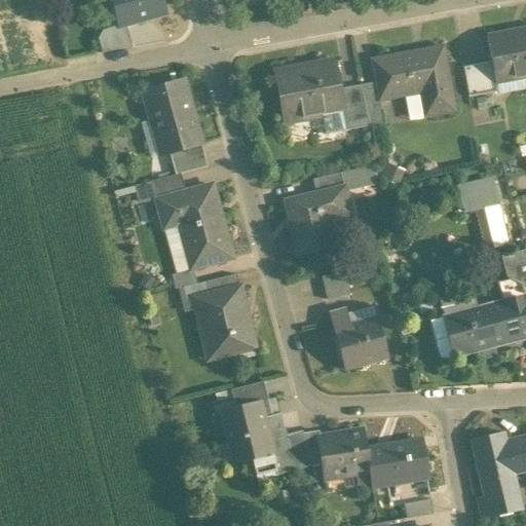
[(111,0),(119,27),(164,14),(160,0),(111,0)]
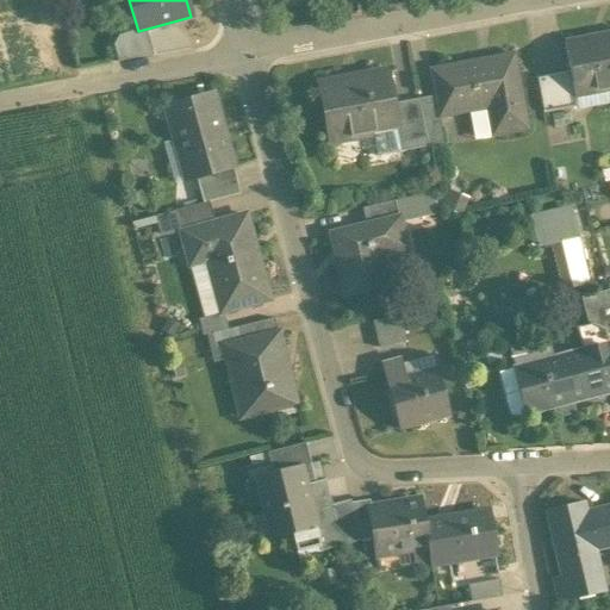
[(609,36),(565,45),(570,73),(574,95),(576,95),(609,88),(609,36)]
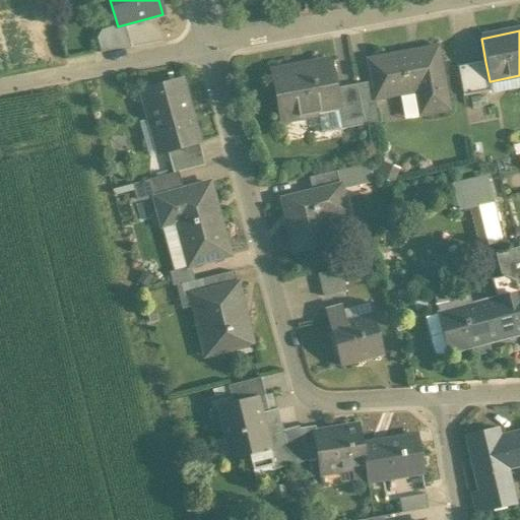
[(438,47),(367,60),(371,82),(375,101),(376,101),(404,95),(418,92),(424,117),(450,112),(438,47)]
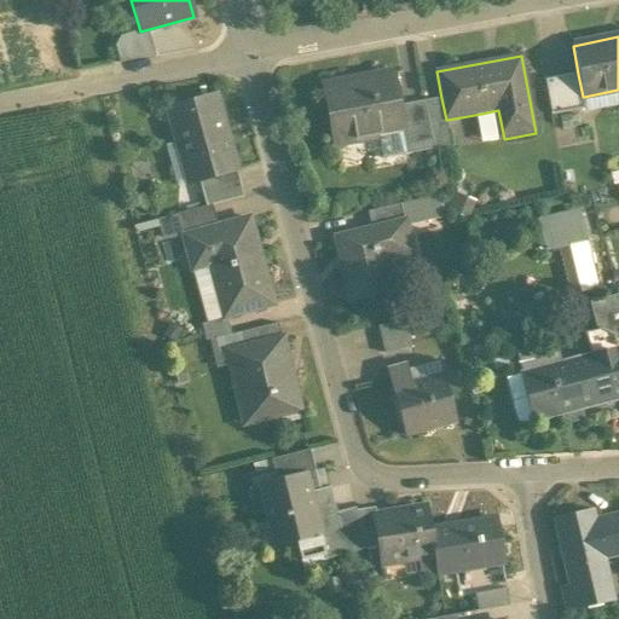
[(578,74),(545,80),(551,116),(586,109),(584,97),(583,97),(578,74)]
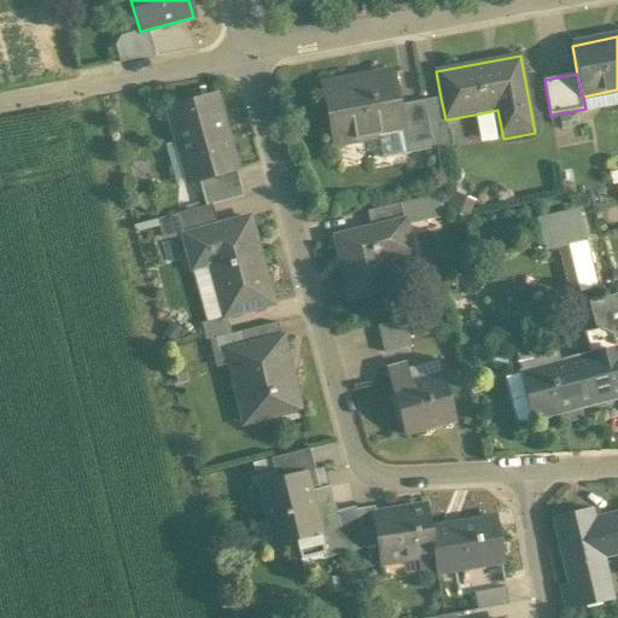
[(391,75),(324,87),(334,144),(400,133),(398,128),(401,127),(397,106),(391,75)]
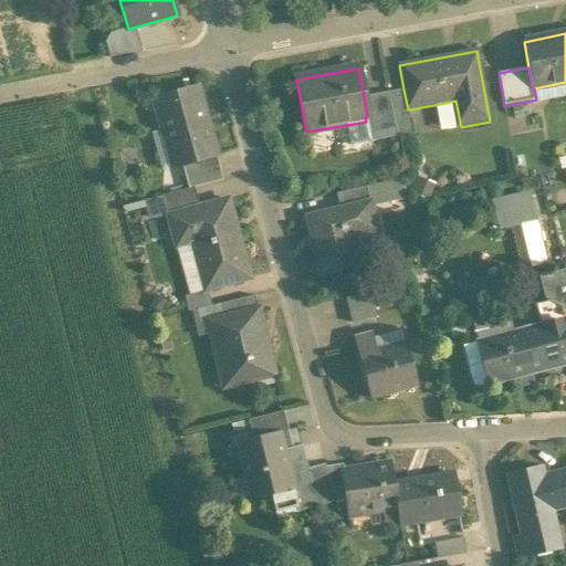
[(565,82),(534,88),(536,100),(565,94),(565,82)]
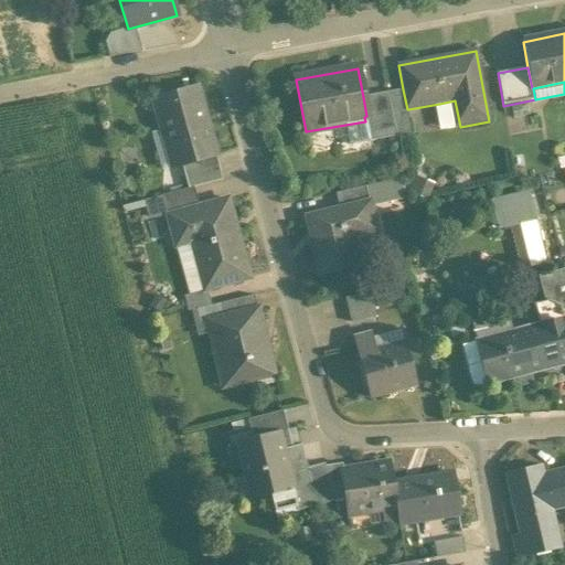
[(198,88),(153,102),(172,168),(182,164),(215,156),(216,156),(198,88)]
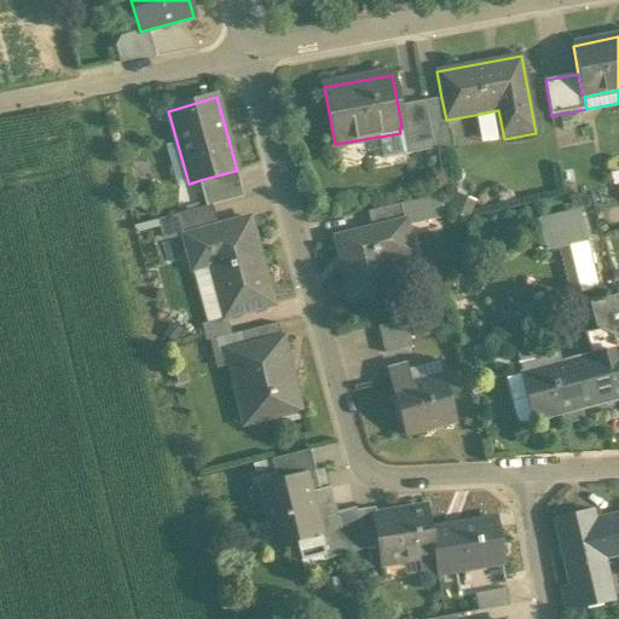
[(441,98),(424,102),(432,140),(434,150),(452,146),(447,120),(446,120),(441,98)]
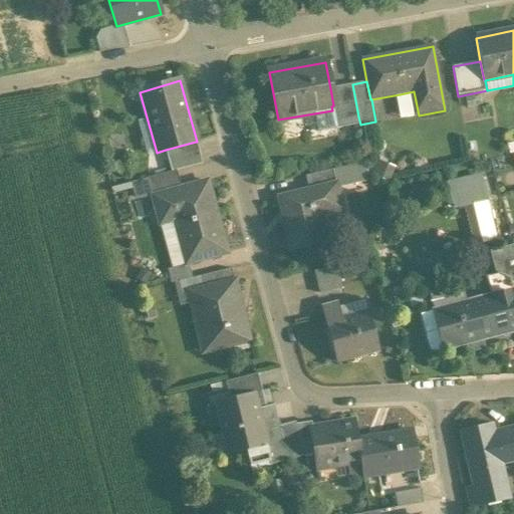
[(352,84),(330,88),(333,105),(331,106),(332,110),(334,121),(358,116),(352,84)]
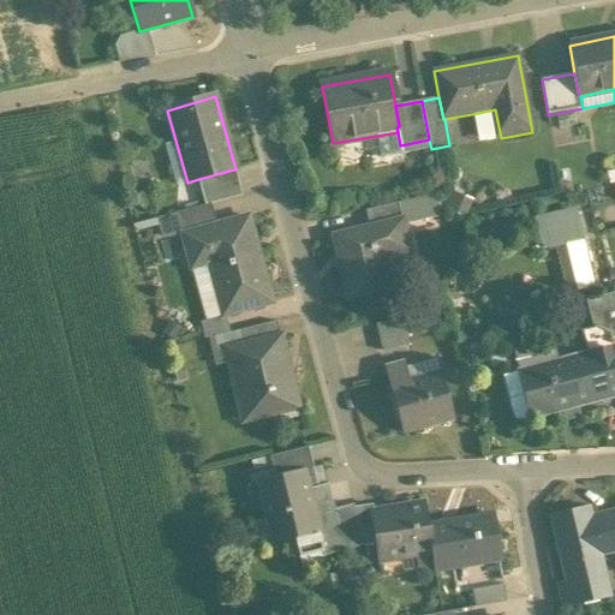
[(495,109),(478,113),(483,141),(501,138),(495,109)]
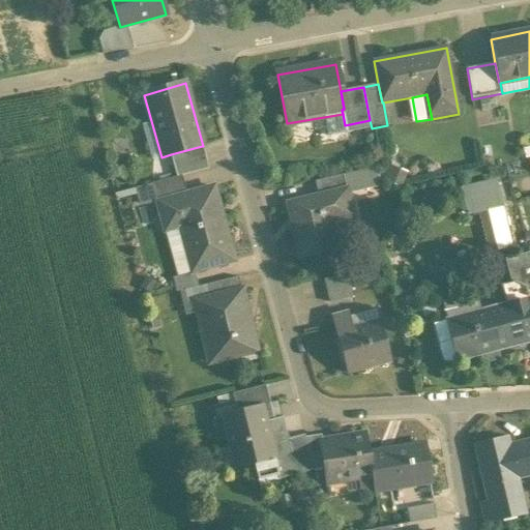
[(202,146),(171,154),(177,177),(182,176),(209,170),(202,146)]
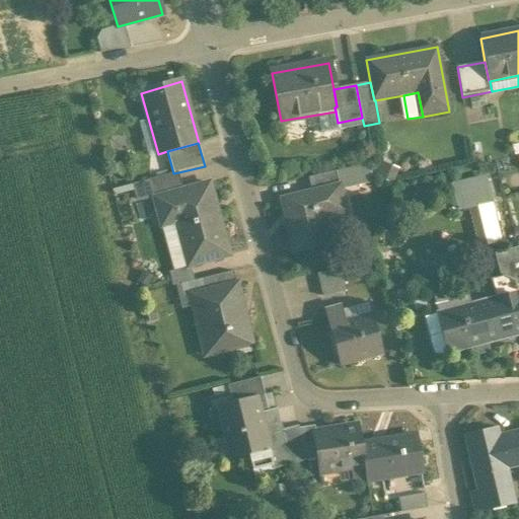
[(345,184),(373,182),(371,164),(344,166),(345,184)]
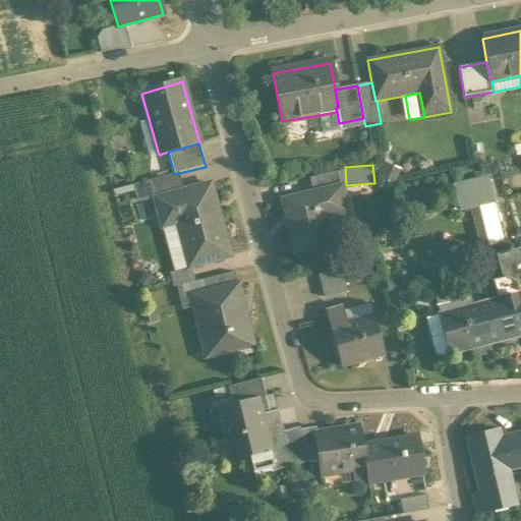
[(129,173),(117,166),(113,173),(125,180),(129,173)]
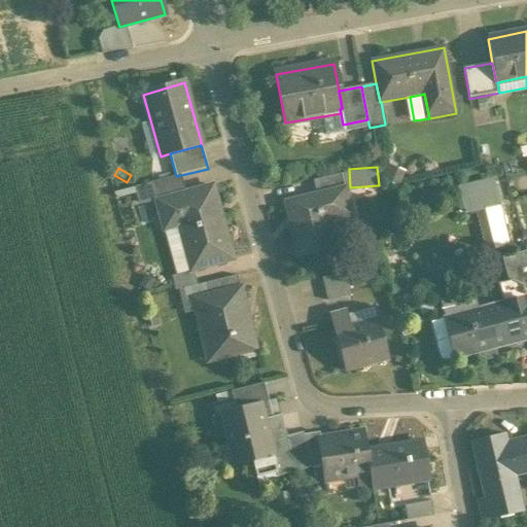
[(176,176),(151,182),(155,198),(184,189),(181,175),(176,176)]
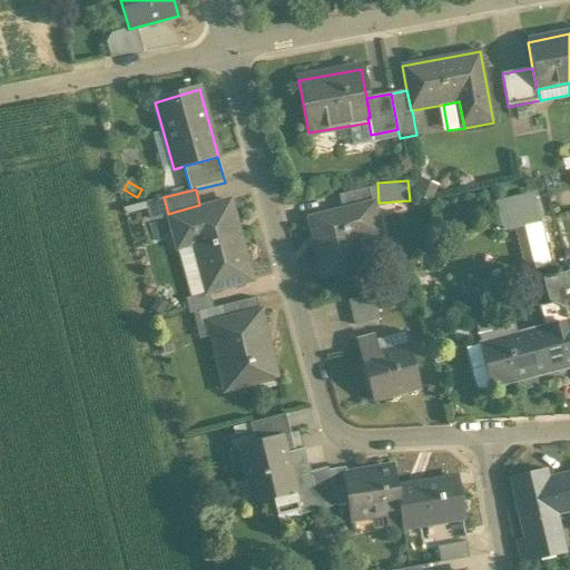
[(370,189),(338,196),(343,213),(373,205),(370,189)]
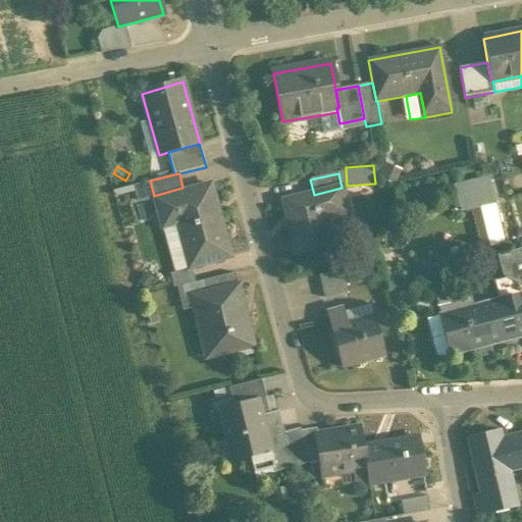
[(150,180),(132,186),(137,205),(155,200),(154,196),(150,180)]
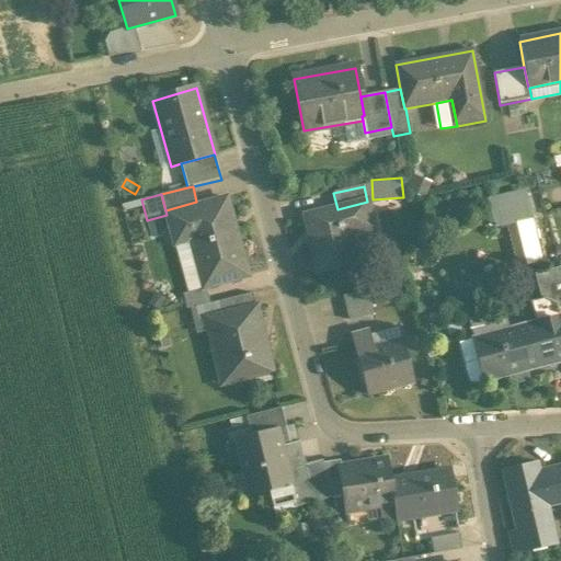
[(226,198),(167,215),(187,294),(206,288),(248,277),(229,209),(229,207),(226,198)]
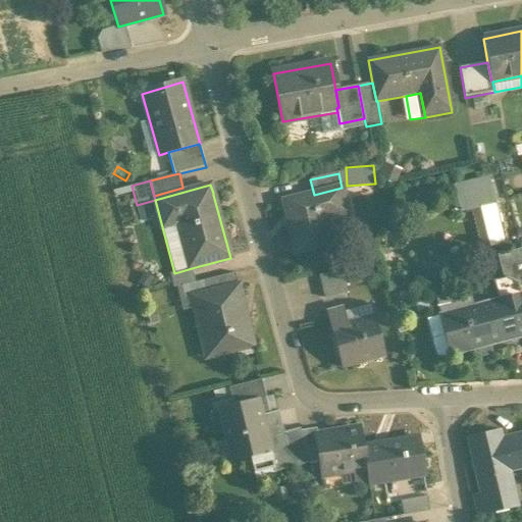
[(314,195),(283,201),(296,253),(331,245),(326,224),(323,224),(322,216),(345,211),(346,213),(348,212),(342,188),(314,195)]
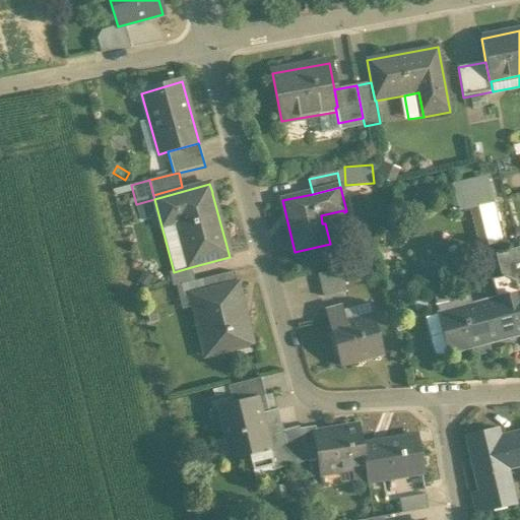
[(492,202),(470,207),(480,249),(502,244),(492,202)]
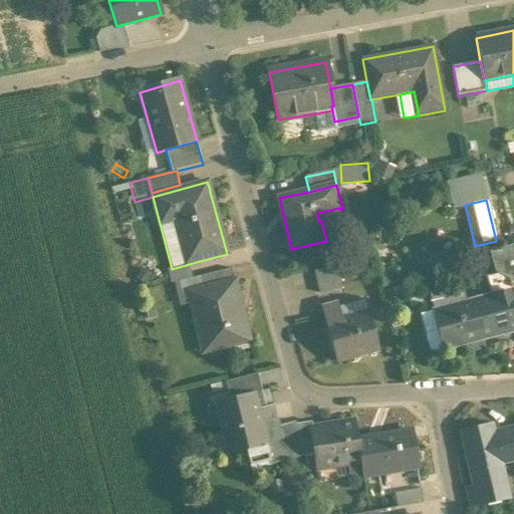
[(513,249),(513,246),(489,252),(496,275),(499,274),(509,279),(510,283),(513,282),(513,249)]
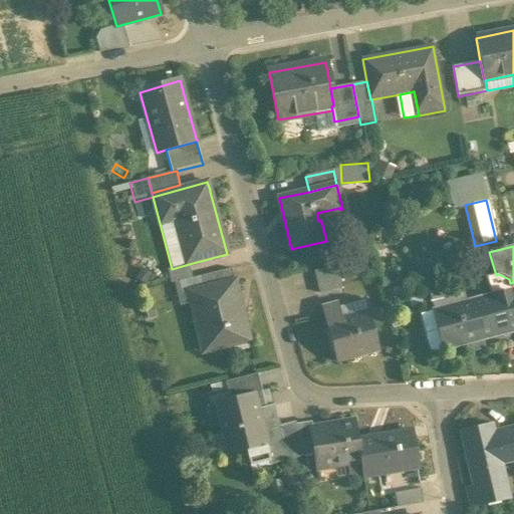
[(360,265),(364,279),(375,277),(372,262),(360,265)]
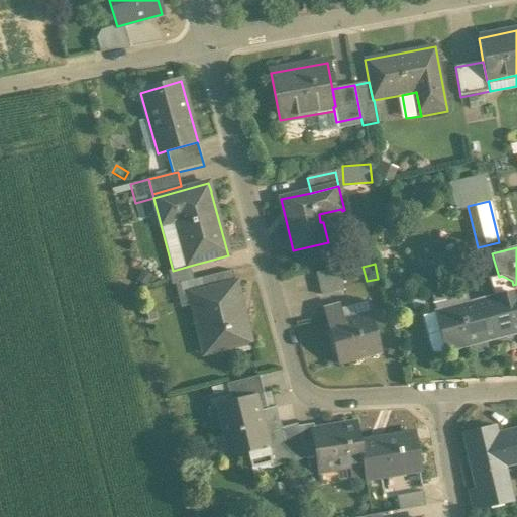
[(169,272),(173,286),(181,284),(194,280),(190,266),(173,271),(169,272)]
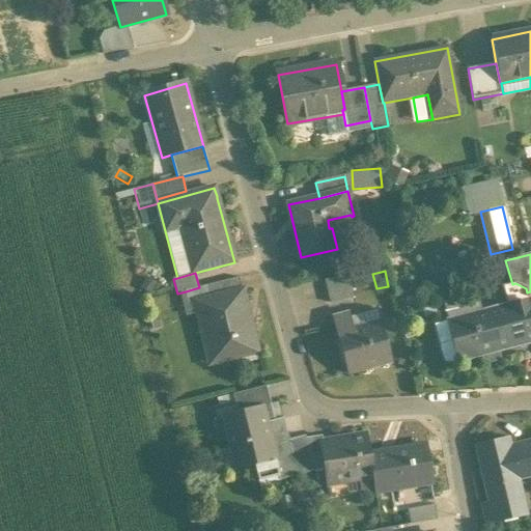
[(372,274),(357,277),(361,292),(376,288),(372,274)]
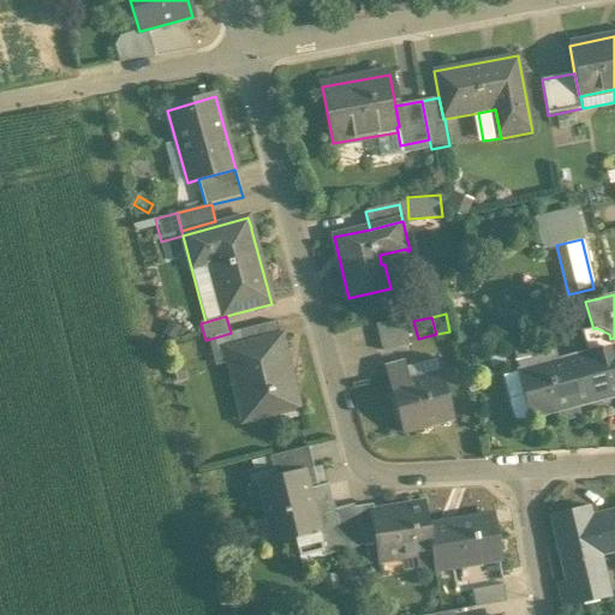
[(402,320),(376,326),(382,352),(408,346),(402,320)]
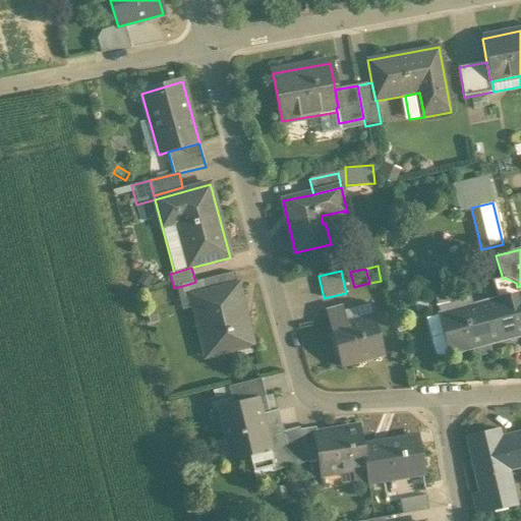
[(234,273),(204,280),(208,293),(237,286),(234,273)]
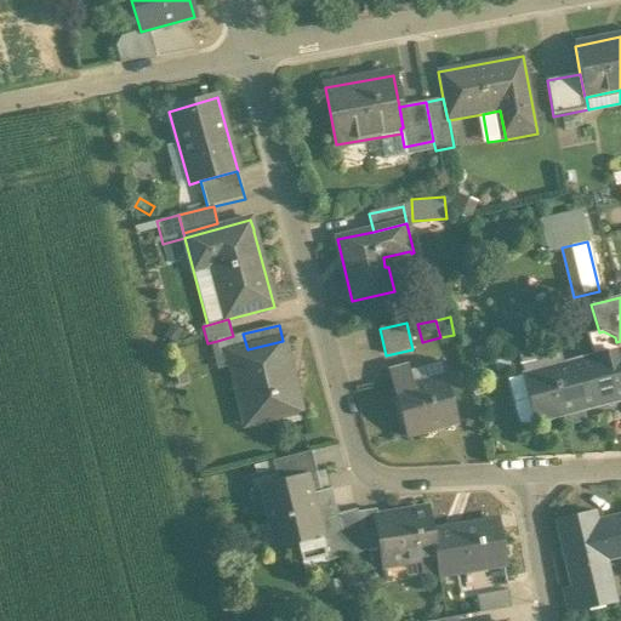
[(599,332),(587,335),(592,357),(607,405),(620,400),(620,358),(616,342),(615,337),(603,331),(599,332)]
